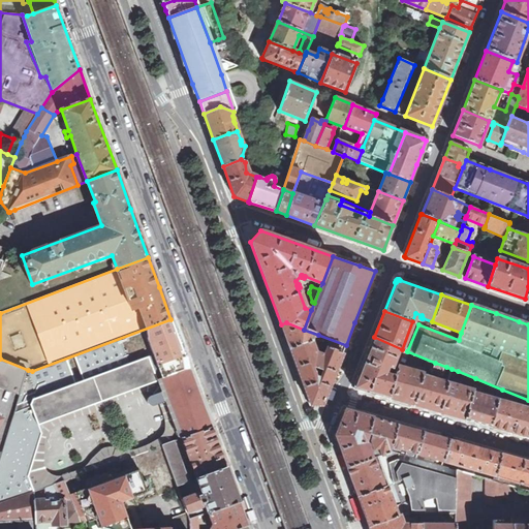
[(160,360),(183,351),(172,322),(149,330),(157,353),(159,359),(160,360)]
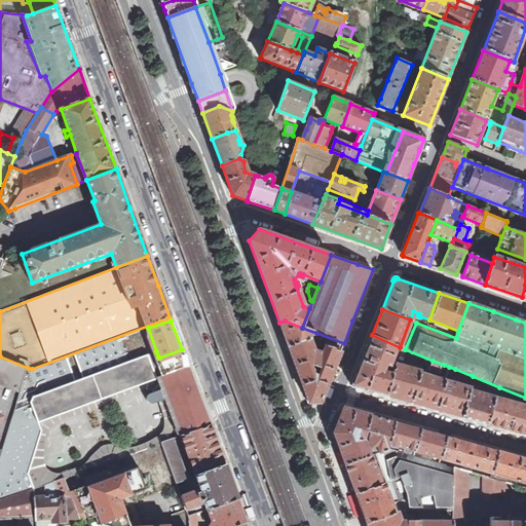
[(313,341),(316,333),(302,328),(285,321),(279,323),(289,347),(310,339),(313,341)]
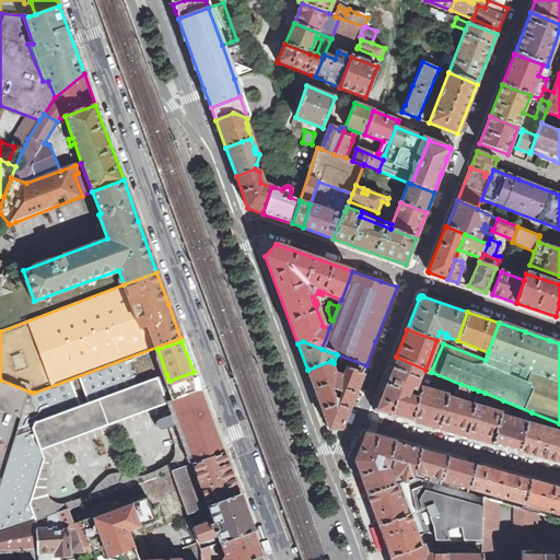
[(346,368),(362,374),(366,365),(337,354),(334,363),(346,368)]
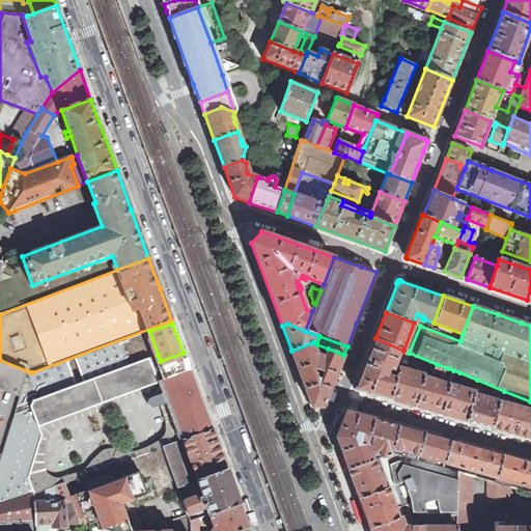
[(356,390),(391,399),(397,378),(388,375),(390,369),(394,370),(396,366),(400,367),(407,352),(403,351),(375,338),(355,389),(356,390)]
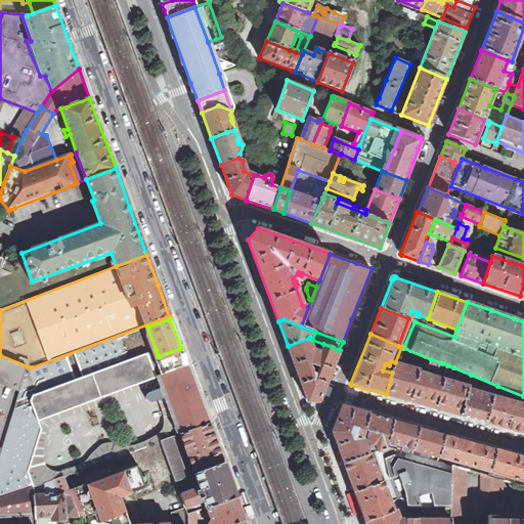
[(305,396),(307,401),(319,402),(335,363),(334,363),(339,350),(323,344),(321,351),(318,351),(312,349),(309,338),(288,346),(301,384),(305,396)]
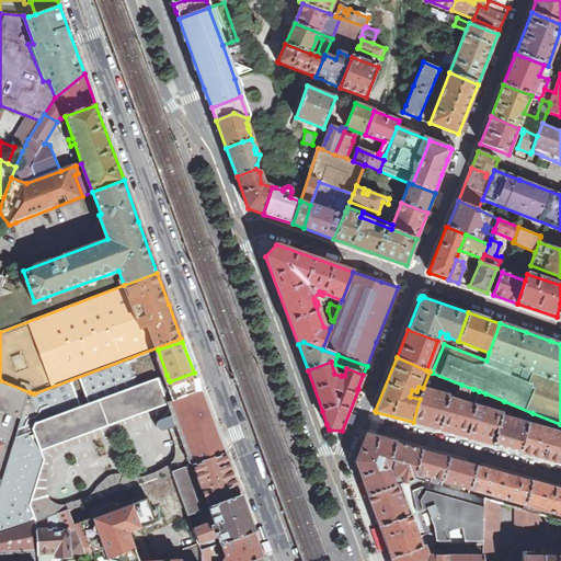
[(172,400),(201,390),(194,373),(170,381),(169,380),(160,384),(167,402),(172,400)]
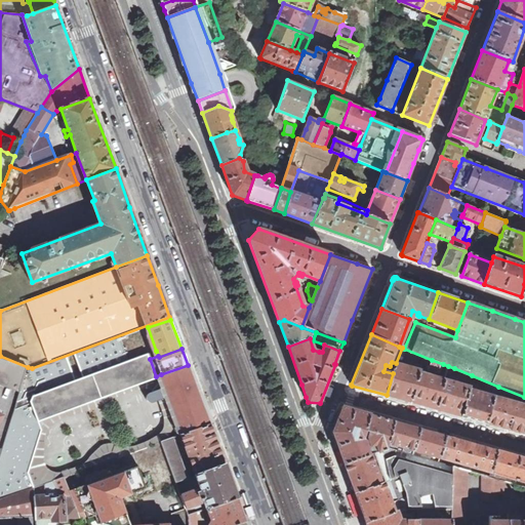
[(150,360),(150,359),(158,356),(156,351),(148,355),(150,360)]
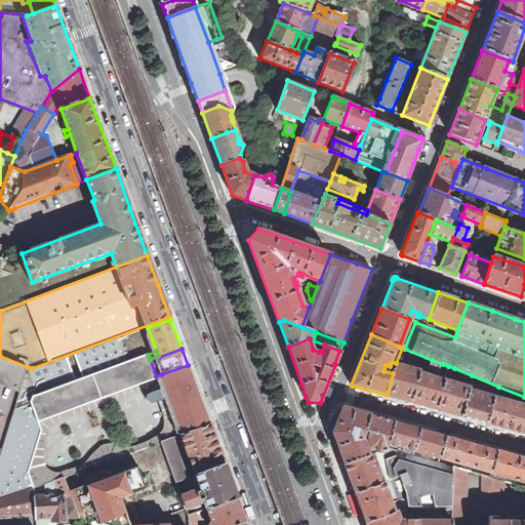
[(0,384),(21,391),(28,367),(0,356),(0,384)]
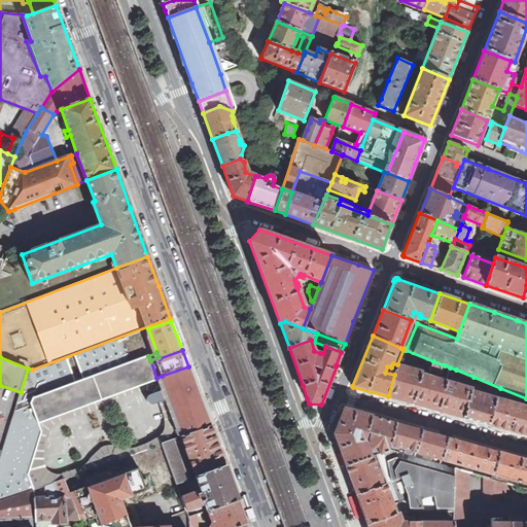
[(156,378),(150,360),(150,361),(32,405),(38,423),(156,380),(155,378),(156,378)]
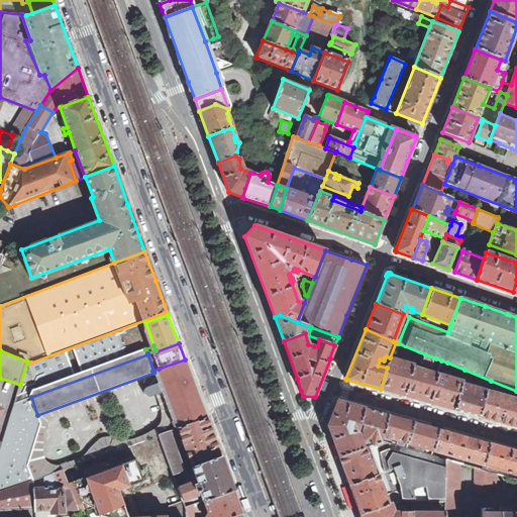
[(436,358),(425,354),(421,364),(432,367),(436,358)]
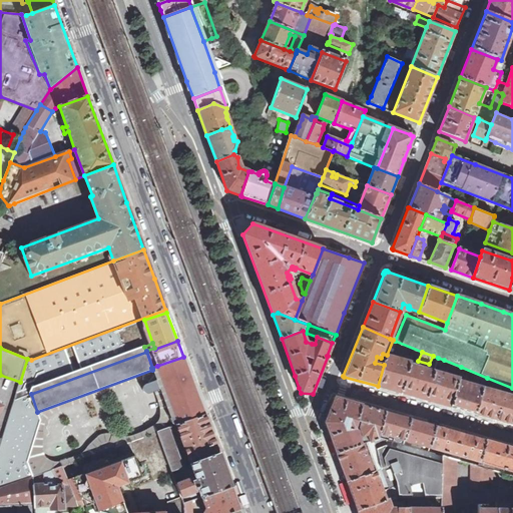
[(378,386),(401,393),(410,365),(411,362),(387,355),(384,365),(378,386)]
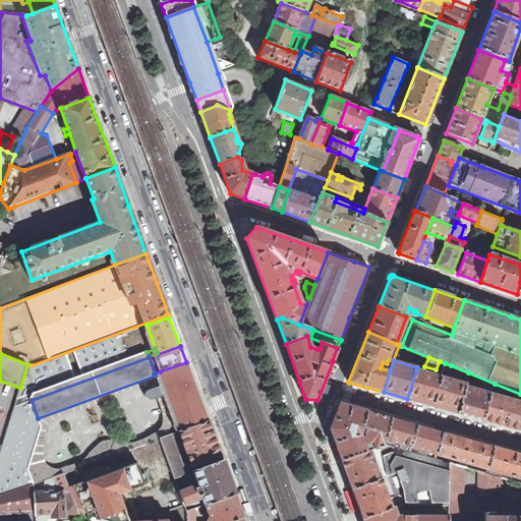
[(181,430),(208,420),(186,362),(160,371),(178,422),(181,430)]
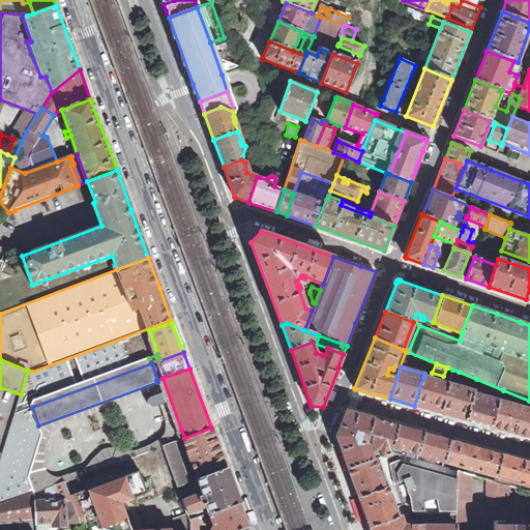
[(441,413),(449,383),(423,377),(414,406),(441,413)]
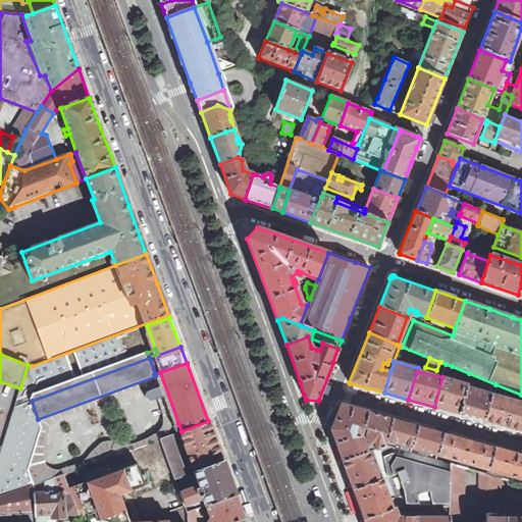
[(483,392),(492,395),(496,384),(469,373),(468,377),(485,386),(483,392)]
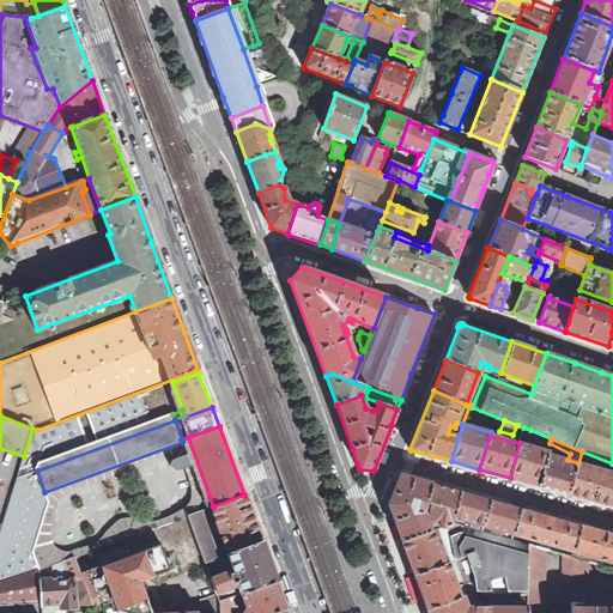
[(510,478),(538,486),(547,454),(547,451),(520,443),(510,478)]
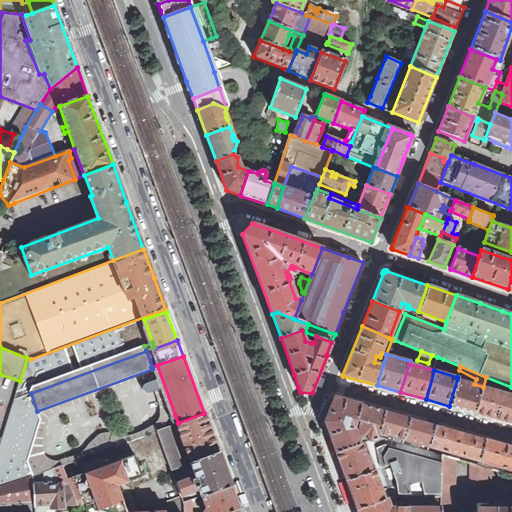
[(137,380),(139,389),(152,385),(150,376),(137,380)]
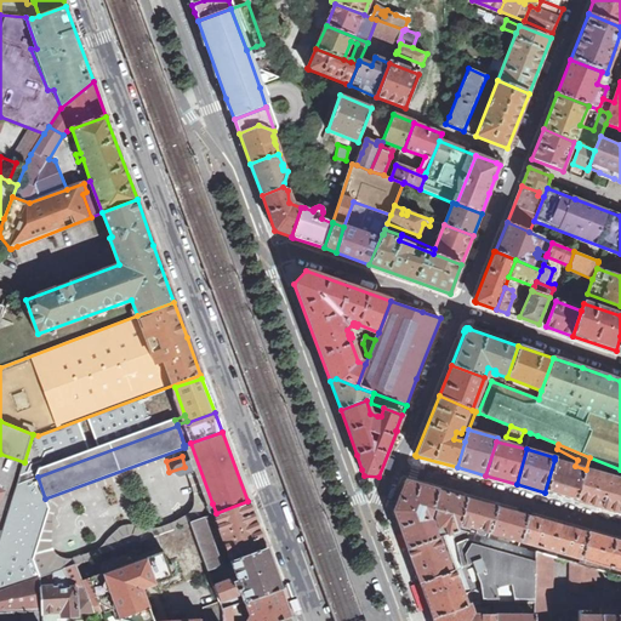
[(545,493),(575,501),(586,469),(575,466),(554,460),(545,493)]
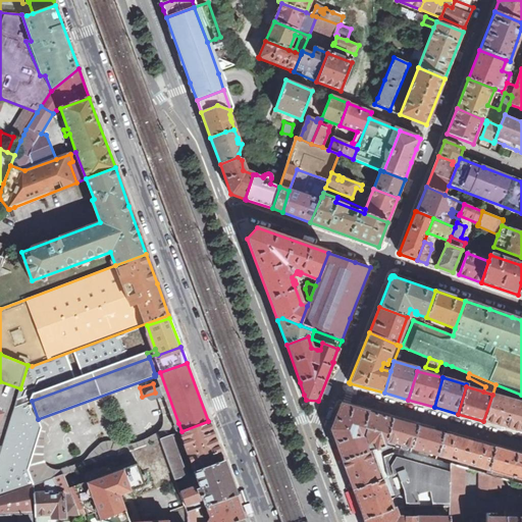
[(483,421),(520,432),(521,427),(521,403),(492,395),(483,421)]
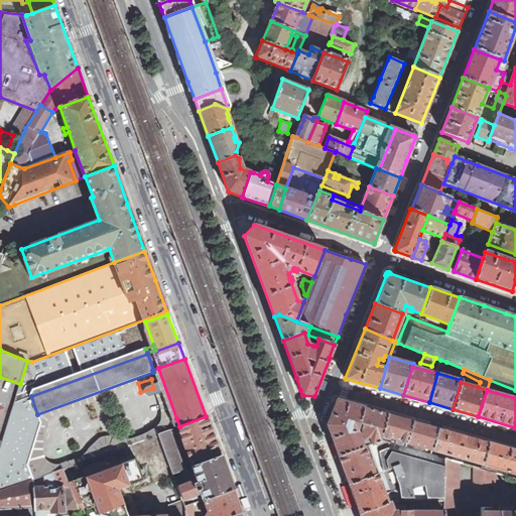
[(358,431),(365,407),(337,399),(327,424),(339,457),(364,447),(367,446),(361,430),(358,431)]
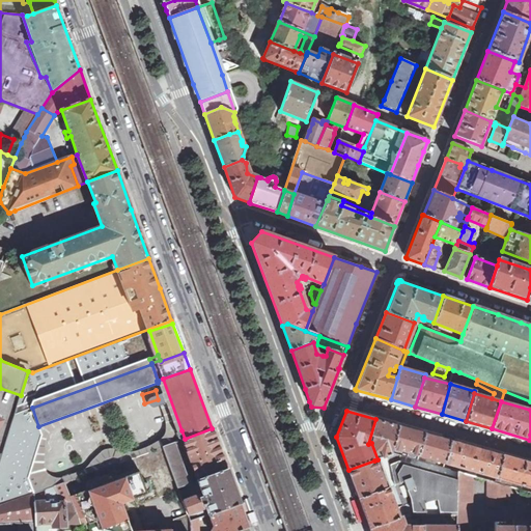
[(15,451),(24,447),(25,446),(31,416),(14,416),(2,453),(14,449),(15,451)]
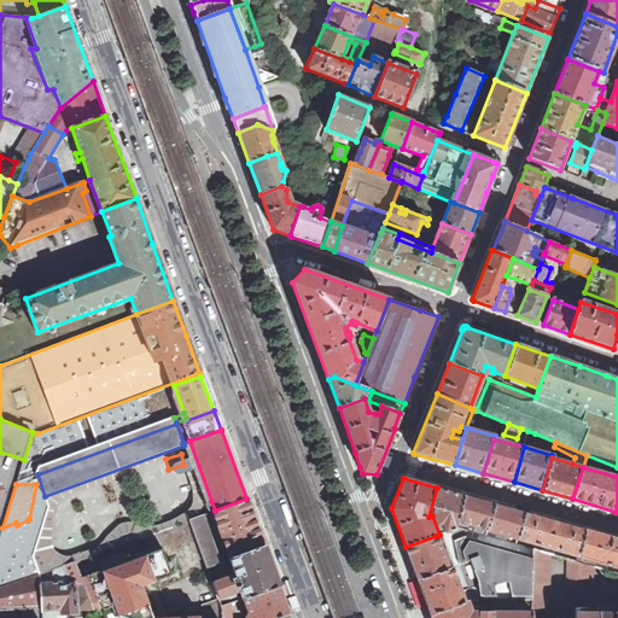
[(459,523),(465,495),(437,488),(429,517),(432,516),(439,535),(441,535),(456,529),(456,528),(458,528),(459,523)]
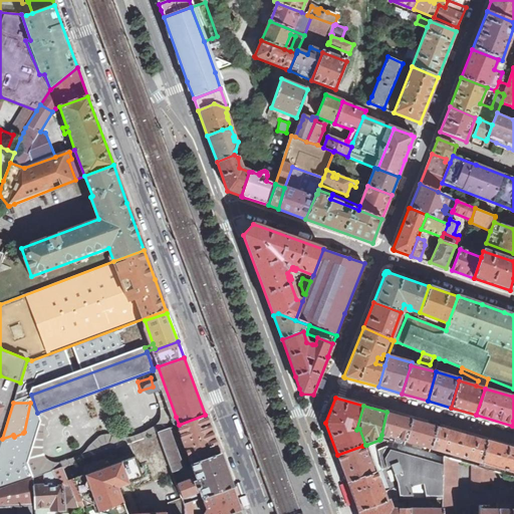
[(407,442),(413,420),(387,412),(381,435),(388,436),(397,439),(407,442)]
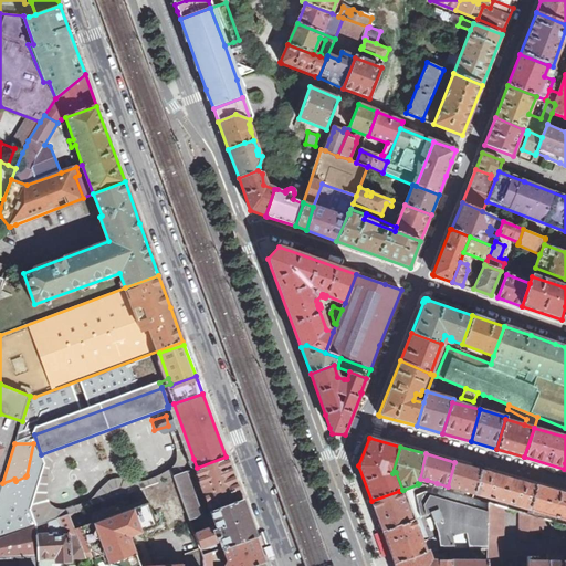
[(210,512),(242,501),(226,457),(197,468),(195,469),(210,512)]
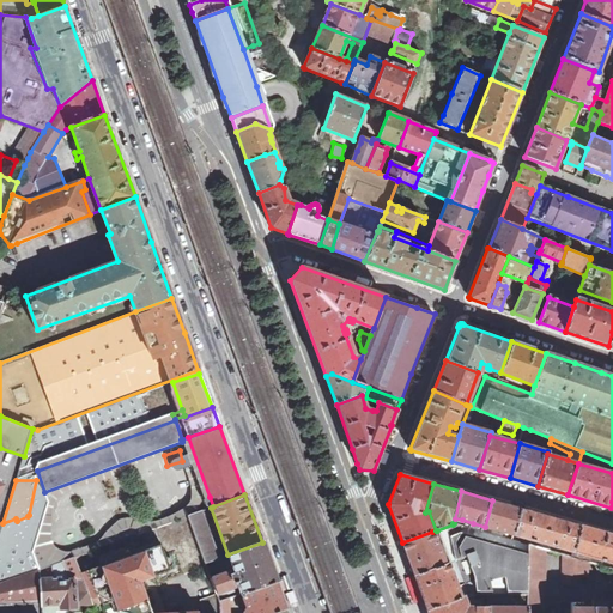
[(31,556),(90,534),(76,497),(29,515),(28,516),(17,521),(31,556)]
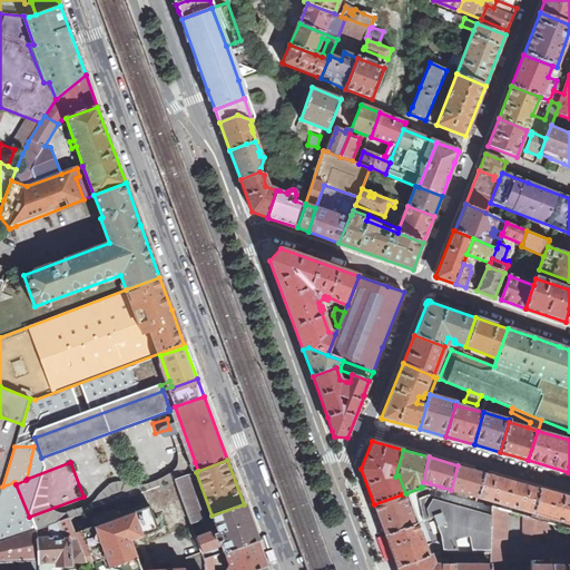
[(479,498),(485,473),(458,465),(451,490),(479,498)]
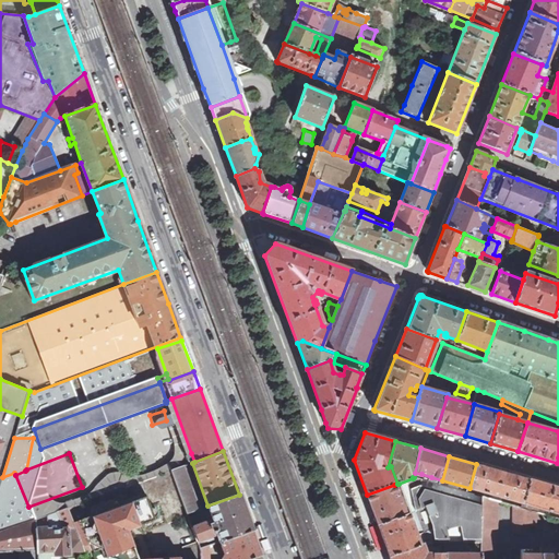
[(137,483),(170,471),(168,464),(134,476),(137,483)]
